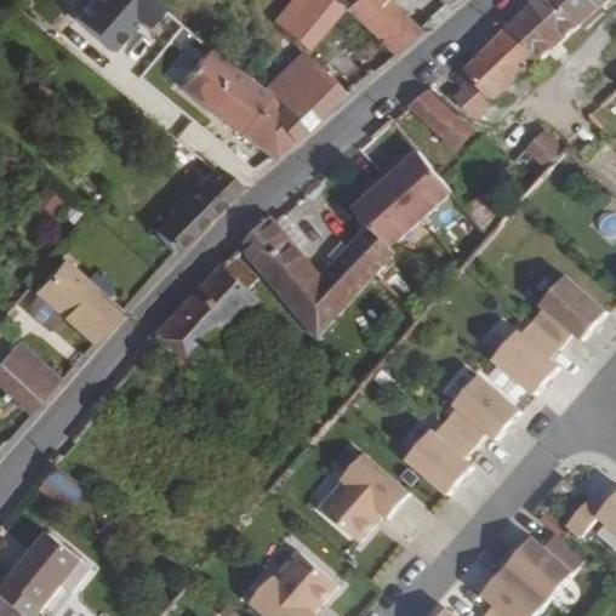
[(159,6),(152,0),(84,0),(70,15),(107,47),(135,17),(142,24),(159,6)]
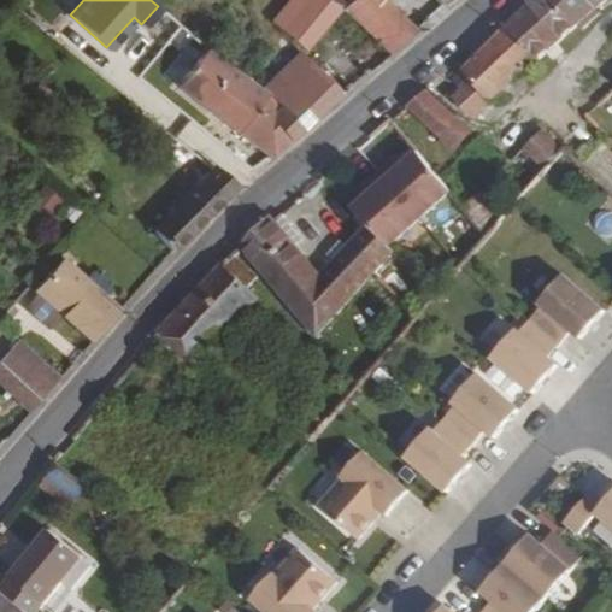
[(335,7),(324,0),(275,0),(263,17),(296,46),(335,7)]
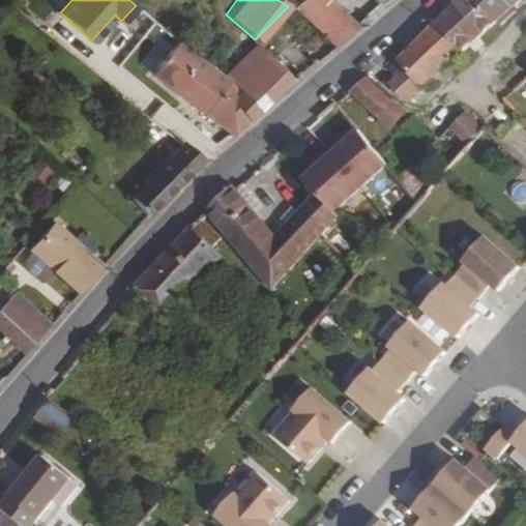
[(293,0),(288,6),(328,45),(351,26),(323,0),(293,0)]
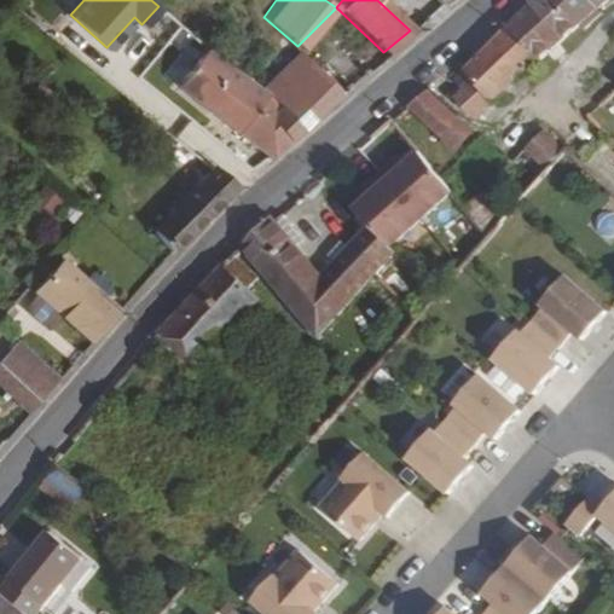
[(531,0),(503,29),(532,61),(552,41),(573,23),(554,0),(531,0)]
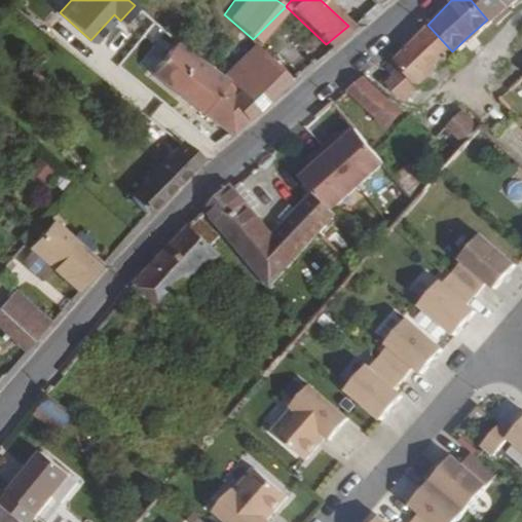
[(504,4),(499,0),(471,0),(487,20),(504,4)]
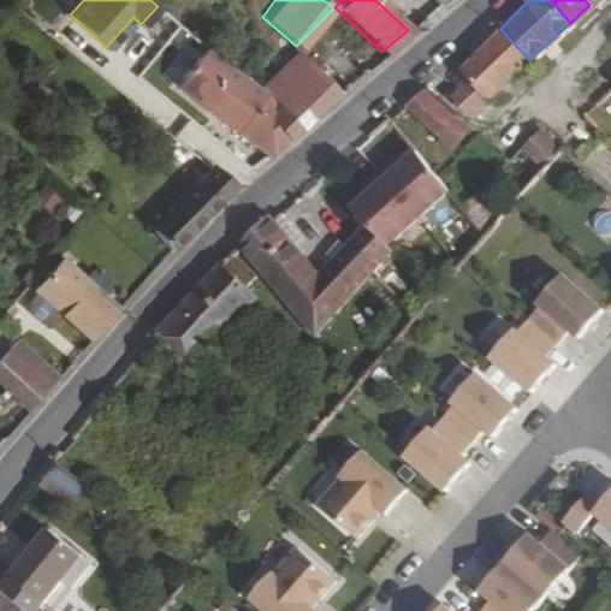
[(529,60),(500,29),(446,79),(455,88),(449,96),(466,116),(529,60)]
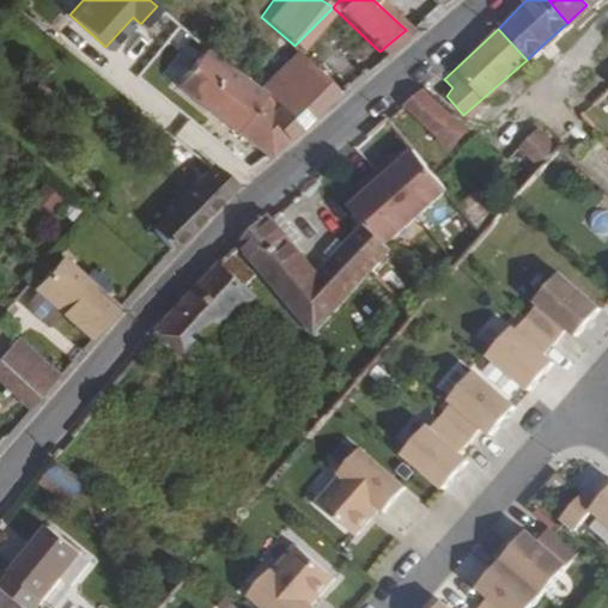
[(207,42),(199,35),(194,40),(202,47),(207,42)]
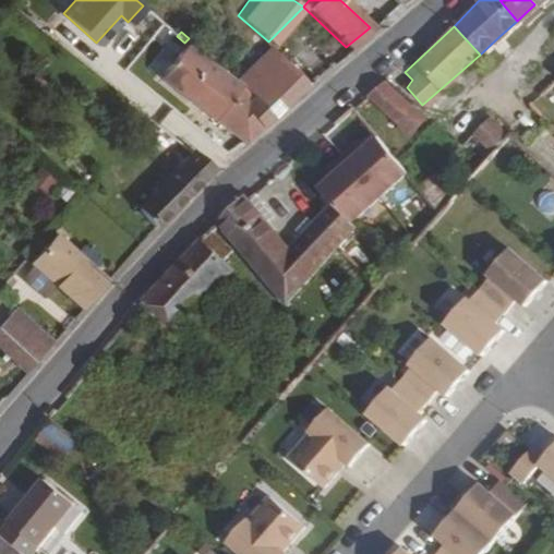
[(230,79),(202,59),(184,43),(156,74),(239,140),(244,144),(259,127),(224,98),(238,84),(230,79)]
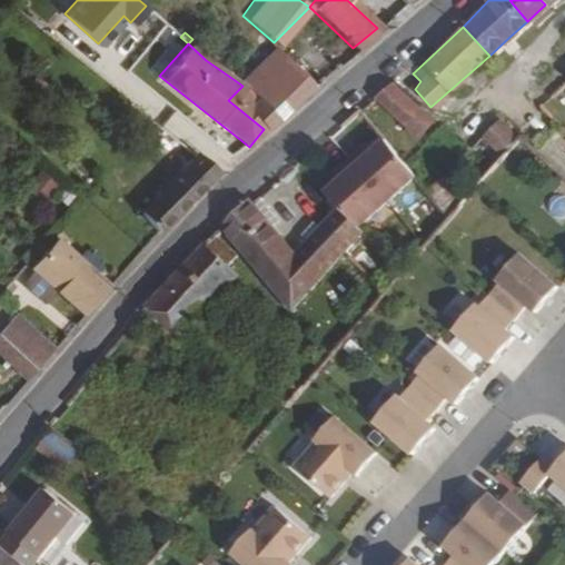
[(264,129),(290,100),(308,85),(271,46),(245,71),(251,77),(243,86),(228,100),(264,129)]
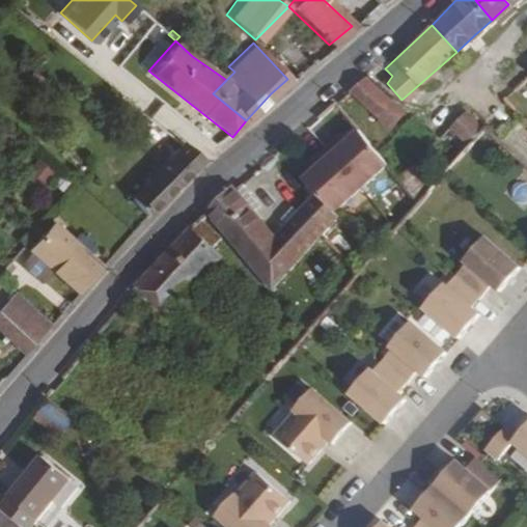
[(226,80),(234,72),(228,66),(219,75),(226,80)]
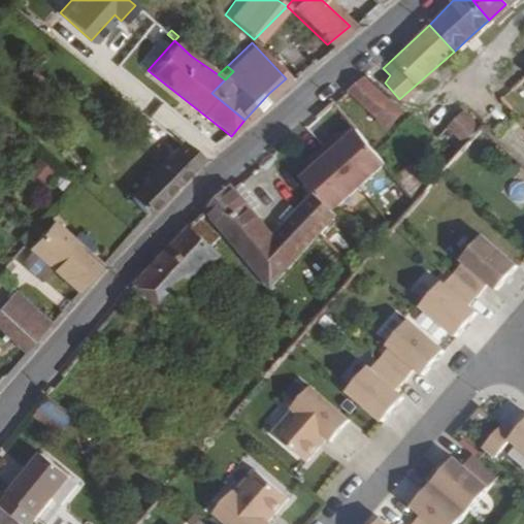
[(522,103),(523,100),(523,71),(508,89),(522,103)]
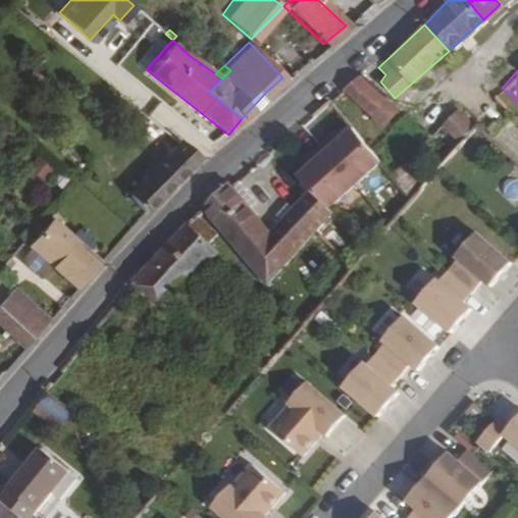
[(339,89),(381,125),(397,107),(357,72),(339,89)]
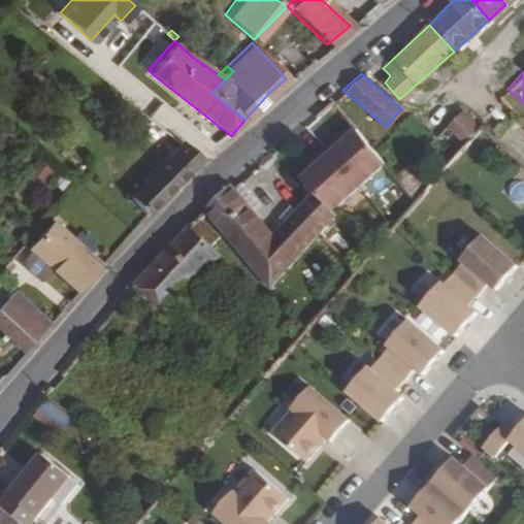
[(447,141),(453,145),(473,123),(461,110),(444,124),(454,133),(447,141)]
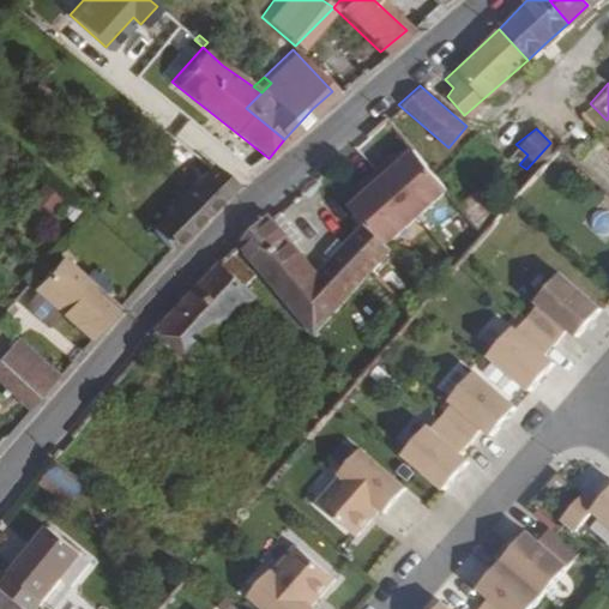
[(347,205),(363,221),(383,240),(441,181),(405,145),(393,156),(389,162),(381,156),(359,179),(366,186),(360,192),(347,205)]
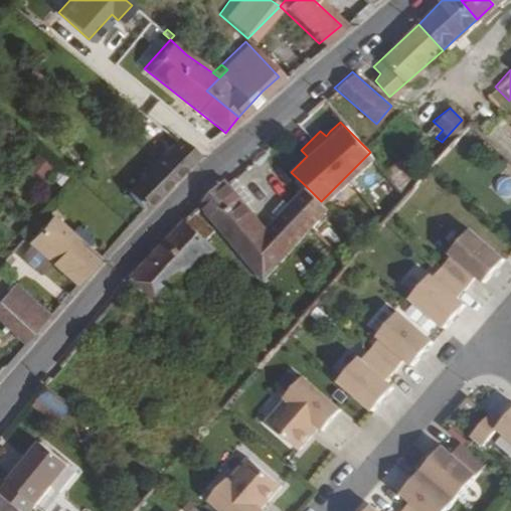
[(325,126),(320,131),(326,136),(330,131),(325,126)]
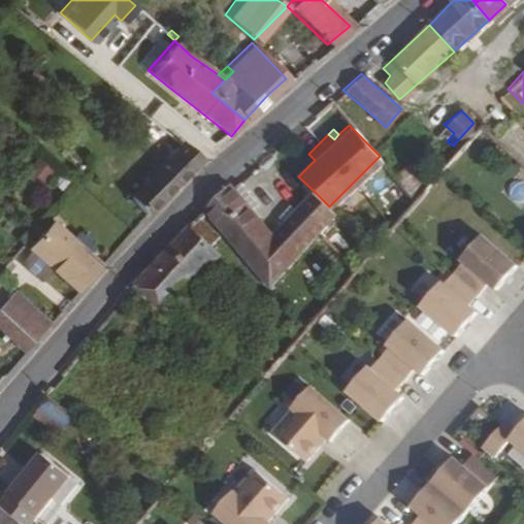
[(144,210),(199,156),(178,140),(126,195),(143,213),(144,210)]
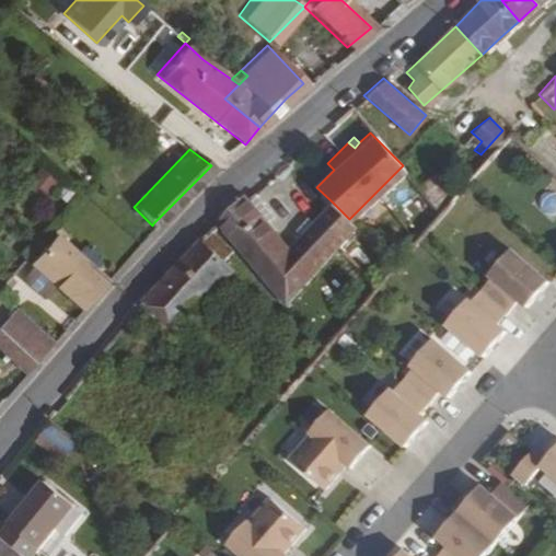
[(334,170),(327,163),(322,169),(328,175),(334,170)]
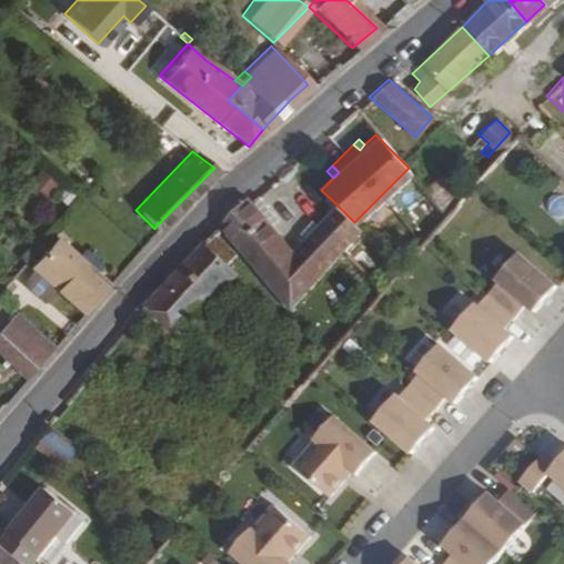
[(57,180),(40,167),(28,182),(46,194),(57,180)]
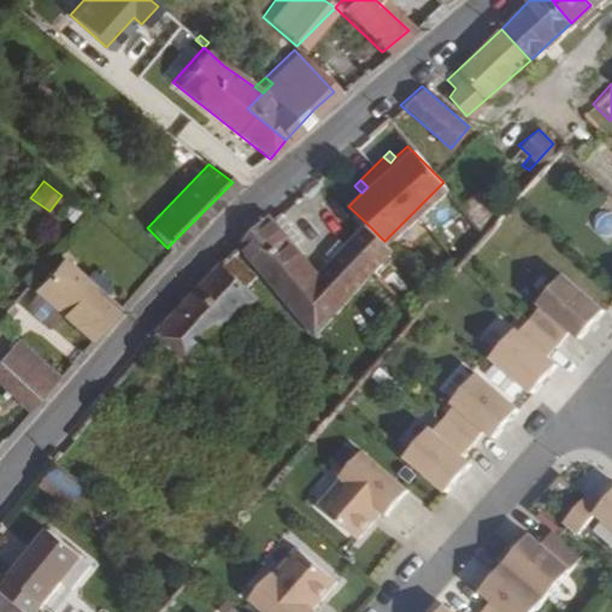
[(481,186),(459,200),(476,227),(498,212),(481,186)]
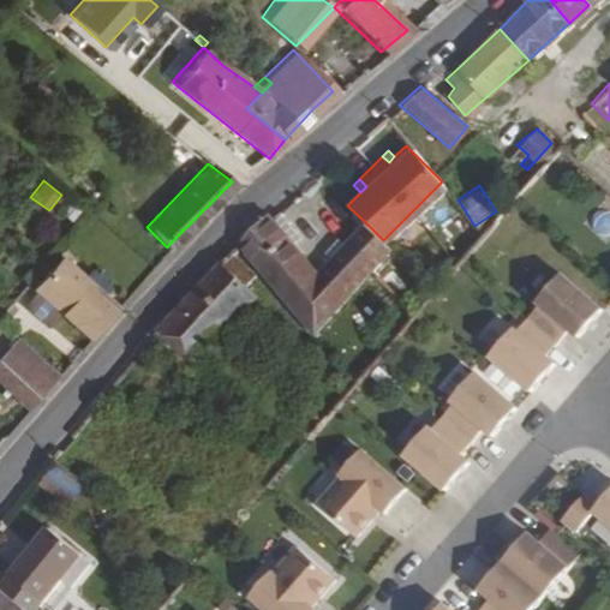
[(364,221),(315,269),(268,217),(263,213),(233,245),(310,330),(366,269),(370,273),(378,264),(374,262),(388,247),(383,240),(364,221)]
